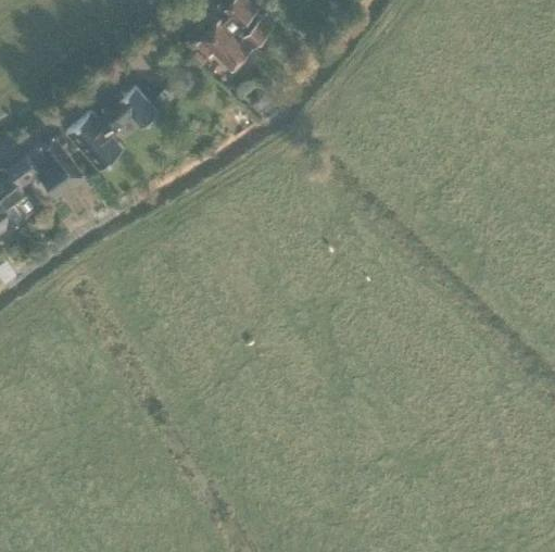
[(242,26),(256,11),(244,0),(232,0),(224,10),(228,14),(222,21),(221,20),(196,46),(209,58),(213,53),(231,71),(273,28),(262,17),(249,32),(242,26)]
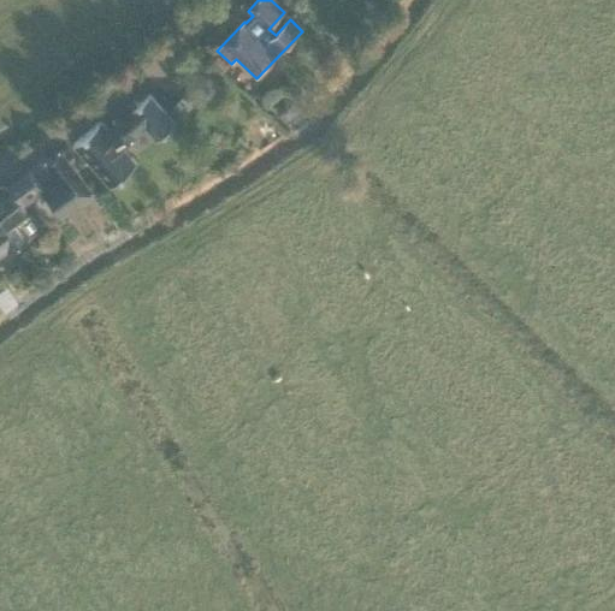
[(212,65),(222,76),(229,67),(218,58),(212,65)]
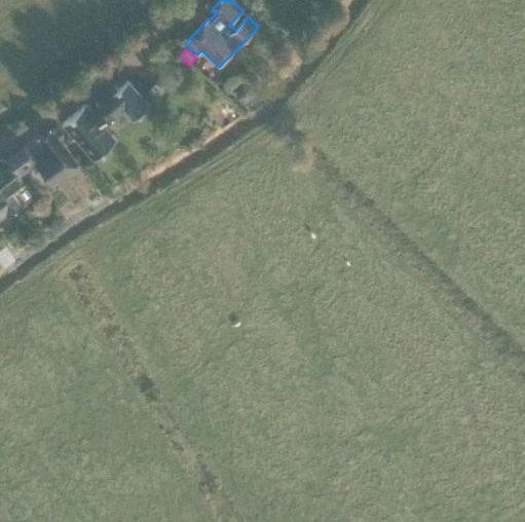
[(94,160),(115,141),(106,131),(113,124),(112,122),(125,110),(134,120),(149,107),(127,81),(118,89),(116,86),(96,104),(101,109),(94,115),(84,105),(62,124),(94,160)]
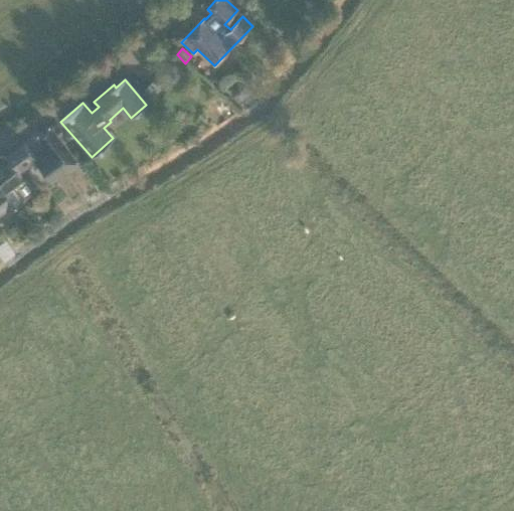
[(232,97),(240,100),(246,95),(245,87),(237,83),(231,89),(232,97)]
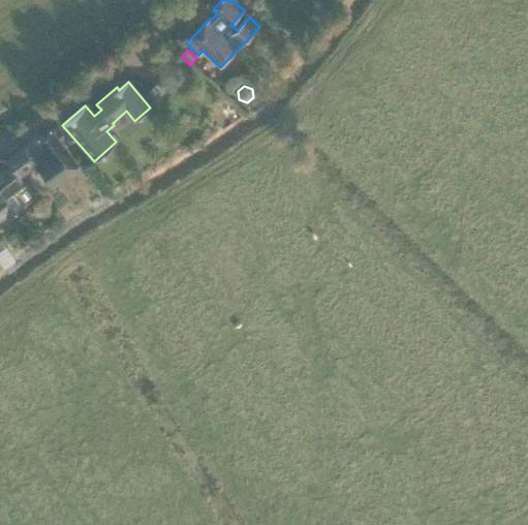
[(154,88),(144,96),(151,104),(161,96),(154,88)]
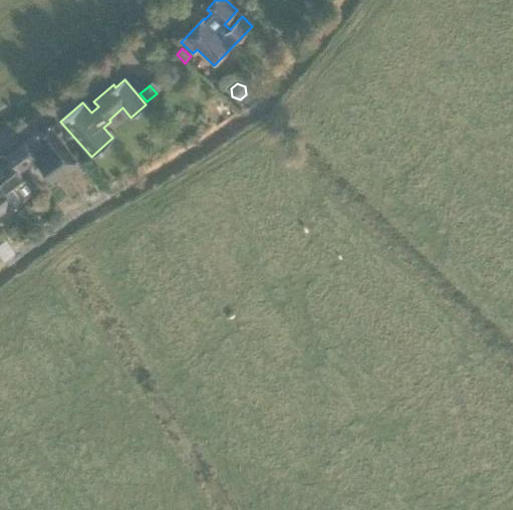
[(50,181),(75,163),(65,149),(49,128),(36,138),(49,155),(37,163),(50,181)]
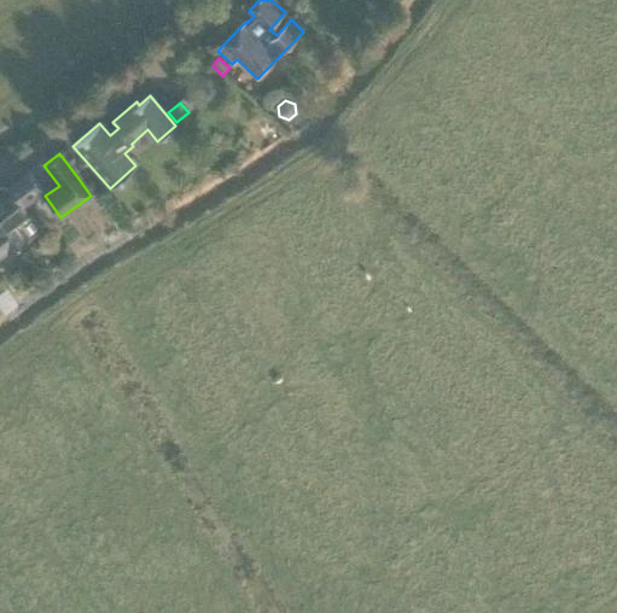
[(0,258),(39,229),(30,219),(23,209),(44,193),(30,176),(9,192),(11,194),(0,203),(0,258)]
